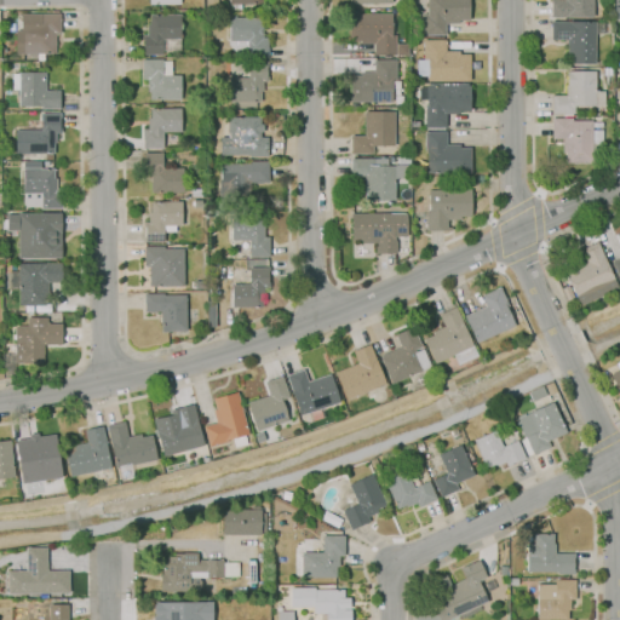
[(205,10),(204,0),(217,0),(217,9),(205,10)]
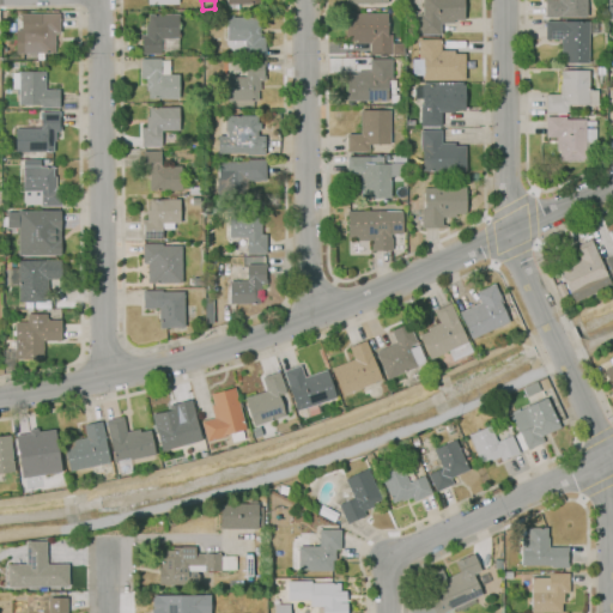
[(418,35),(417,13),(422,13),(422,0),(462,0),(463,19),(453,20),(453,23),(439,24),(439,35),(418,35)]
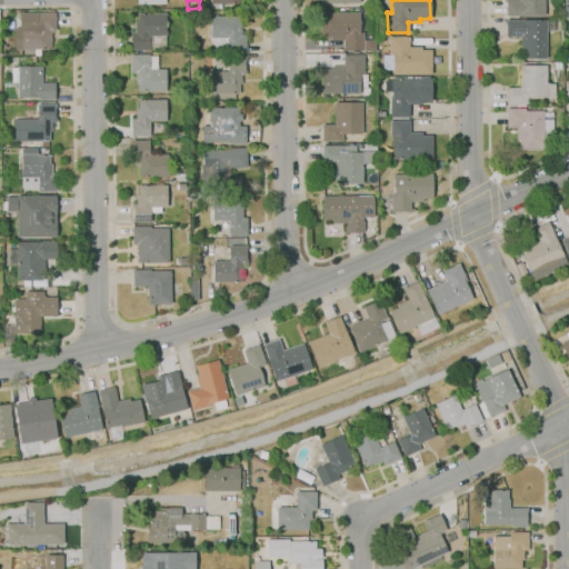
[(543,0),(543,17),(505,16),(505,0),(543,0)]
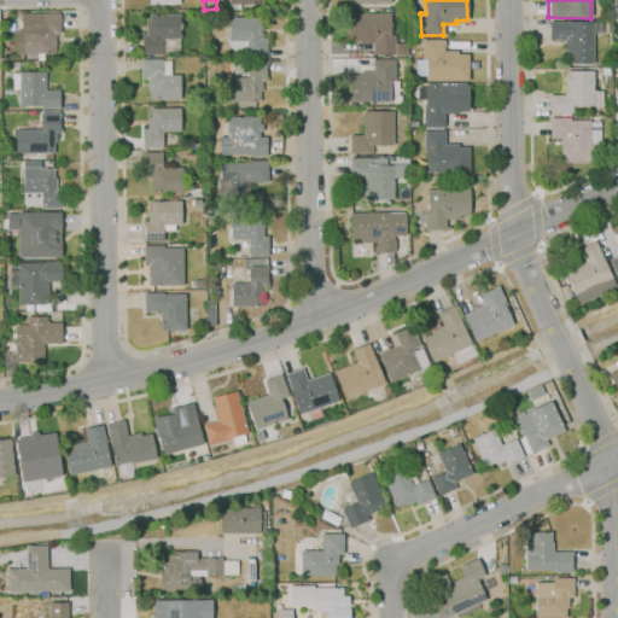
[(36,62),(36,54),(23,54),(22,30),(21,16),(40,16),(39,13),(59,13),(60,33),(54,33),(54,54),(44,54),(44,62),(36,62)]
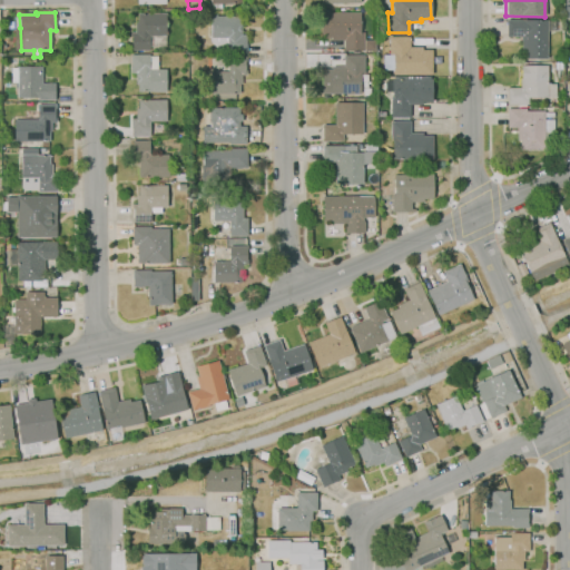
[(363,51),(343,50),(343,40),(331,40),(331,38),(320,38),(320,12),(359,12),(359,32),(364,32),(363,51)]
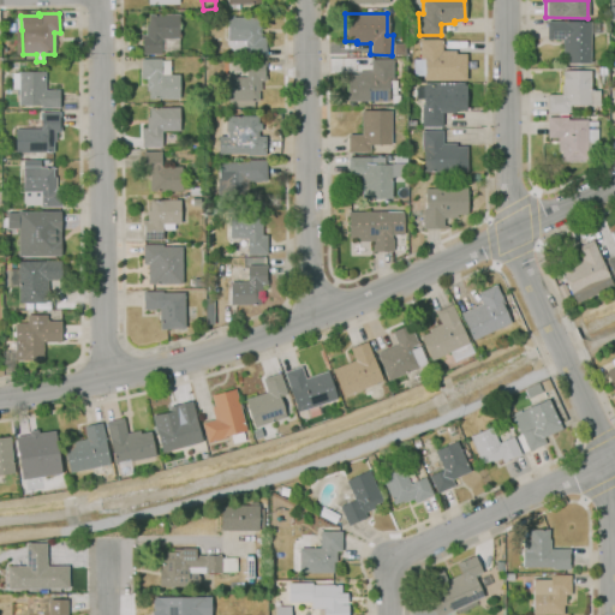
[(160,54),(139,54),(141,35),(144,35),(144,25),(147,25),(147,15),(178,15),(178,49),(160,49),(160,54)]
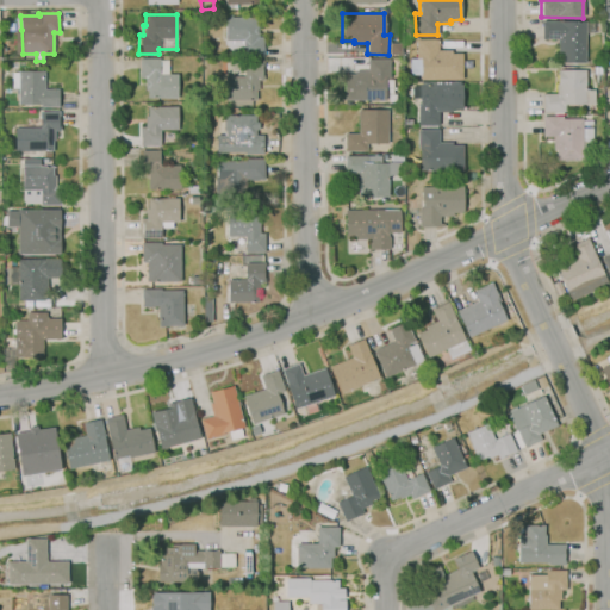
[(262,56),(243,56),(235,56),(224,45),(224,41),(225,41),(225,17),(257,17),(257,36),(262,36),(262,56)]
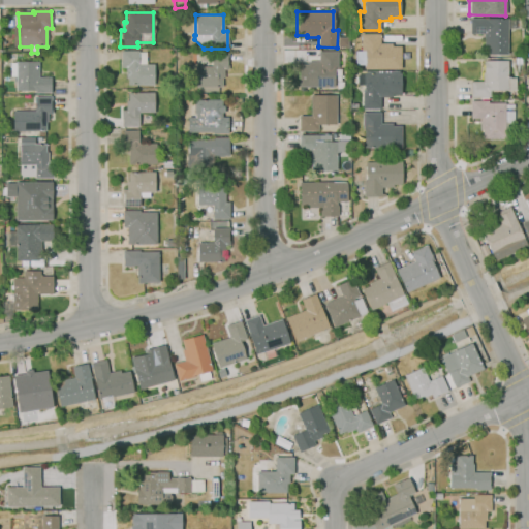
[(507,55),(487,55),(487,44),(483,44),(483,34),(470,34),(470,19),(487,19),(507,18),(507,20),(515,20),(515,29),(507,29),(507,55)]
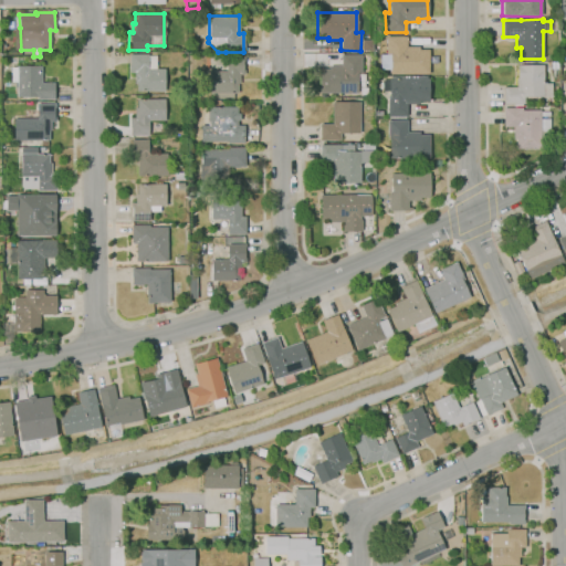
[(428,75),(389,75),(389,70),(379,70),(379,54),(385,54),(385,37),(406,37),(406,46),(418,46),(418,49),(428,49),(428,75)]
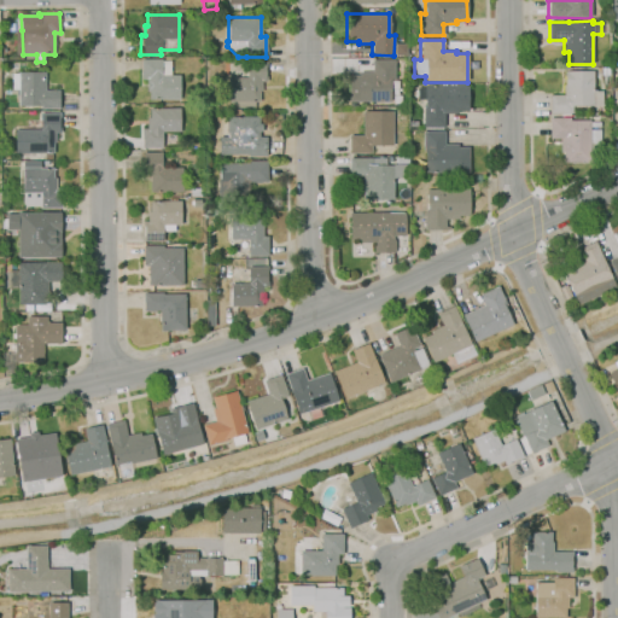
[(150,100),(150,92),(147,92),(146,79),(143,79),(141,59),(161,58),(161,60),(170,60),(170,75),(179,74),(180,99),(150,100)]
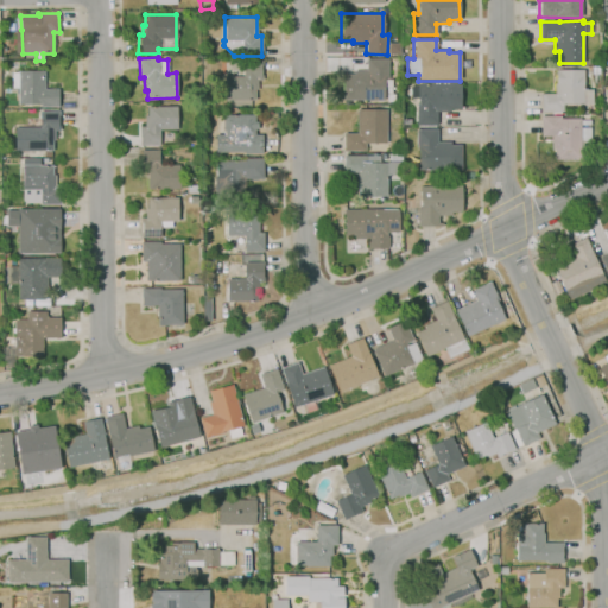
[(384,105),(384,100),(340,101),(339,86),(342,86),(342,75),(353,74),(353,70),(366,70),(366,59),(387,58),(387,78),(393,78),(394,95),(393,95),(394,103),(384,105)]
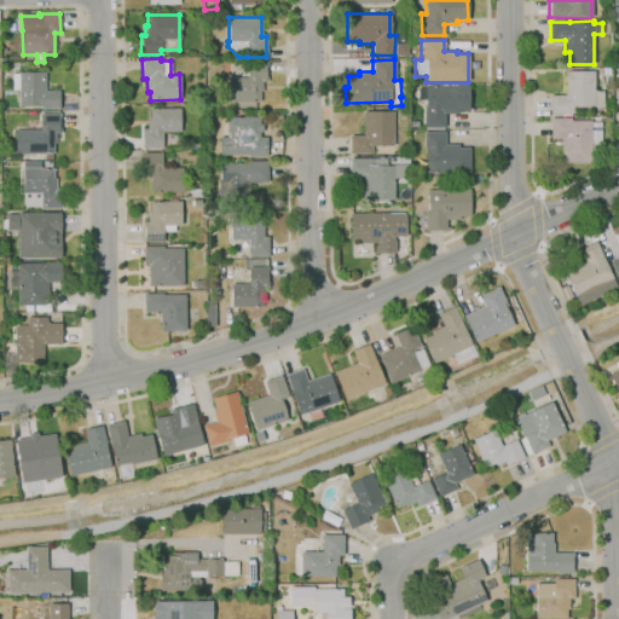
[(260,102),(221,102),(221,77),(247,77),(247,62),(267,62),(266,82),(262,82),(262,91),(260,91),(260,102)]
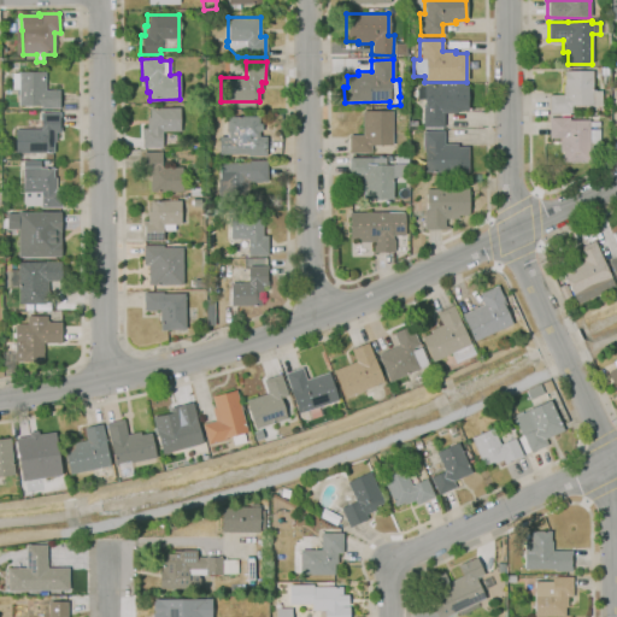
[(569,116),(560,116),(560,113),(548,113),(548,95),(563,95),(564,70),(592,71),(592,90),(601,90),(601,107),(570,106),(570,112),(569,112),(569,116)]
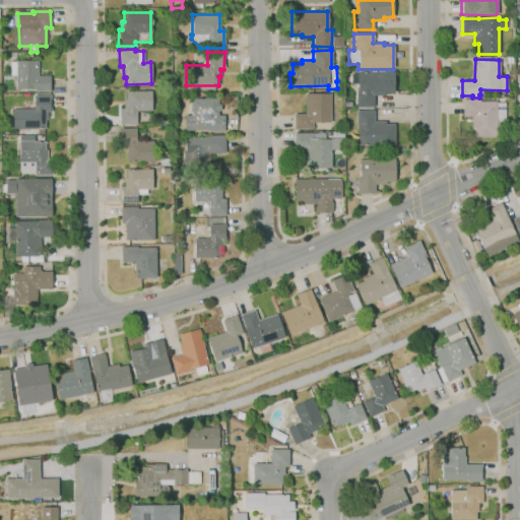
[(34,92),(34,89),(15,89),(14,61),(38,61),(38,75),(49,75),(49,91),(34,92)]
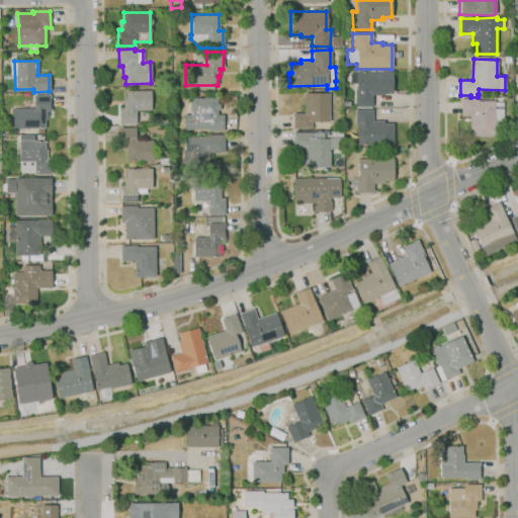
[(354,106),(354,90),(355,90),(355,83),(349,84),(349,73),(355,73),(355,72),(392,71),(392,92),(382,92),(382,95),(372,95),(372,106),(354,106)]
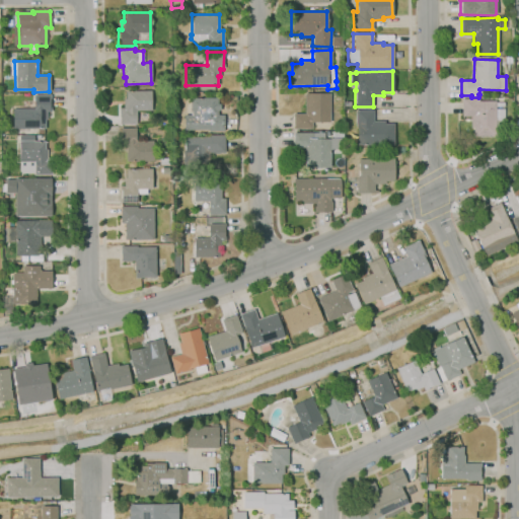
[(135,124),(120,124),(120,108),(123,108),(123,99),(125,99),(125,90),(150,91),(150,110),(135,110),(135,124)]
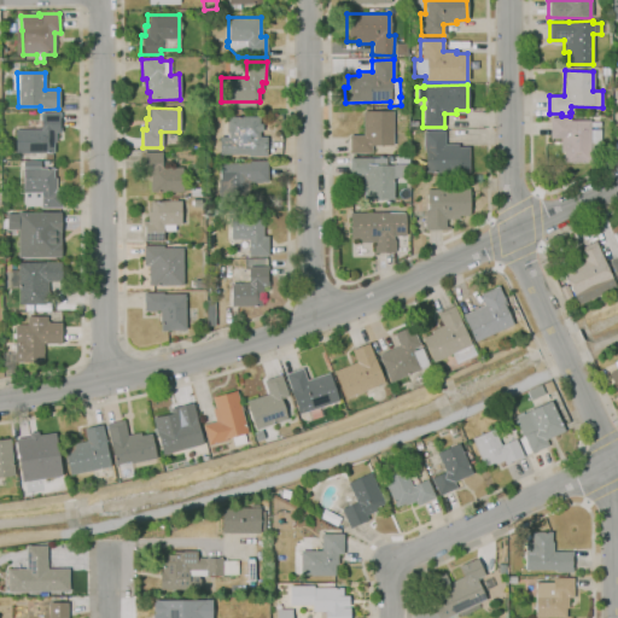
[(372,153),(349,153),(349,134),(362,134),(362,111),(392,111),(392,146),(372,146),(372,153)]
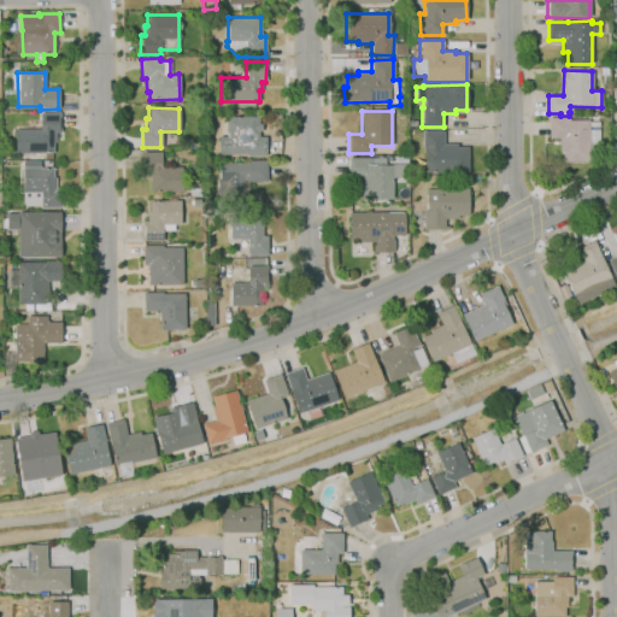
[(54,152),(17,153),(17,129),(31,129),(31,123),(42,122),(42,112),(62,112),(62,131),(56,133),(56,141),(54,141),(54,152)]
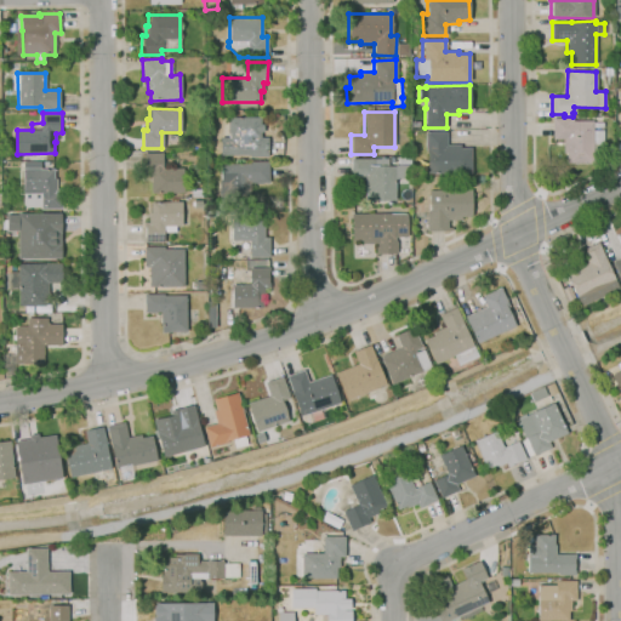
[(268,158),(250,158),(250,157),(220,157),(220,137),(221,137),(221,119),(227,119),(227,117),(246,117),(246,126),(249,126),(249,136),(268,136),(268,158)]
